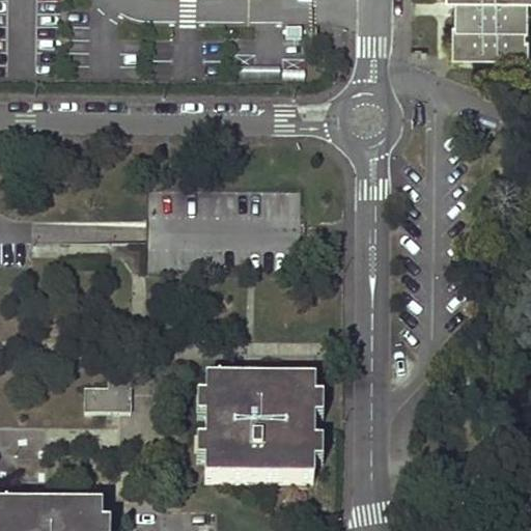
[(456,0),(456,17),(453,17),(453,49),(529,49),(529,32),(524,32),(524,20),(529,20),(529,0),(456,0)]
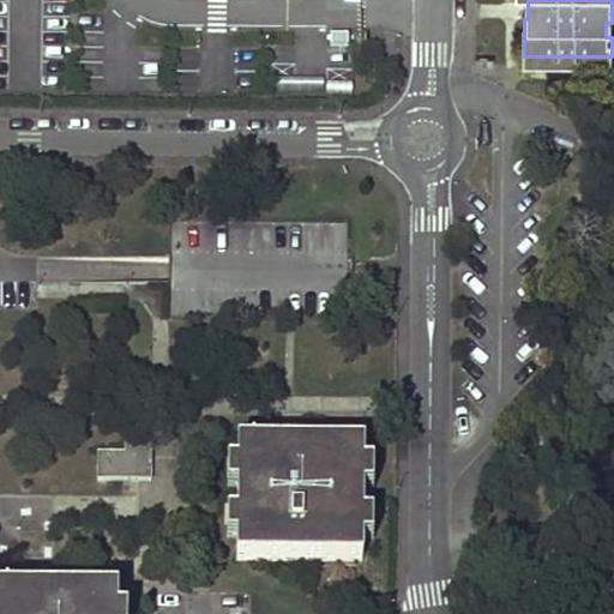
[(122,451),(96,451),(96,479),(149,480),(150,427),(122,427),(122,451)]
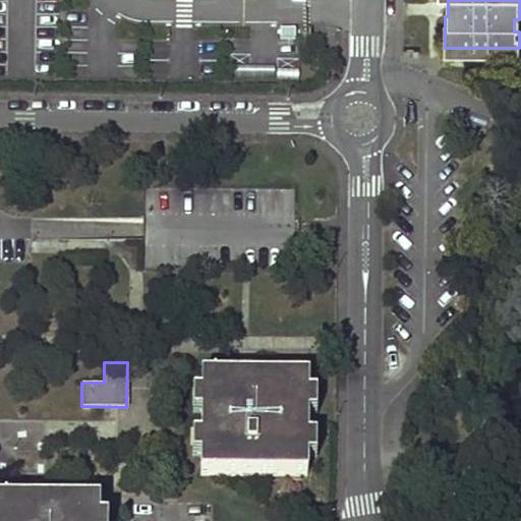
[(308,379),(201,377),(199,475),(306,476),(308,379)]
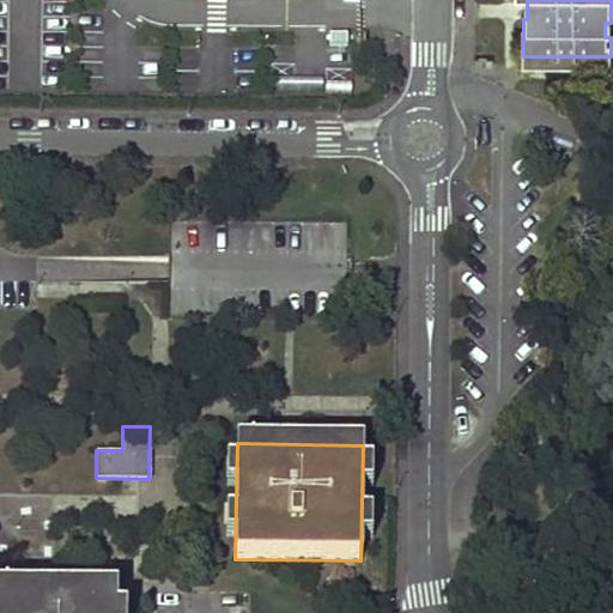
[(115,612),(116,594),(0,593),(0,612),(115,612)]
